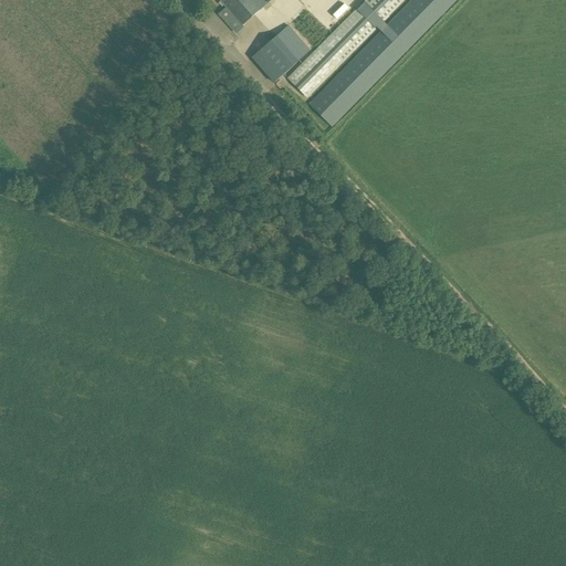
[(219,0),(229,10),(239,0),(219,0)]
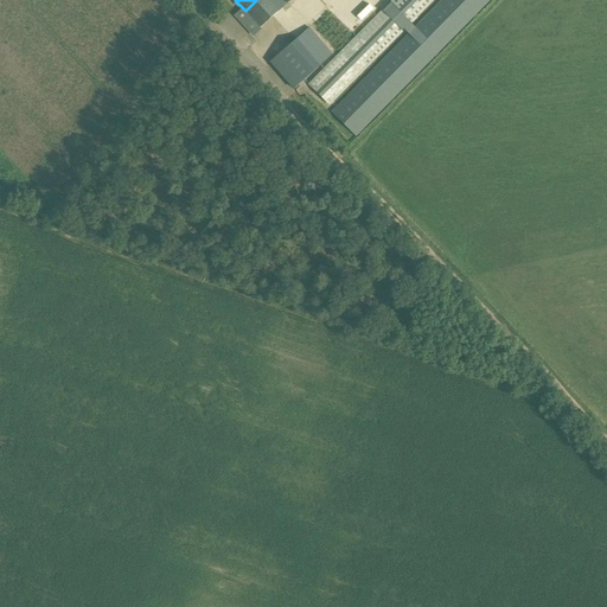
[(287,2),(285,0),(256,0),(246,11),(260,27),(287,2)]
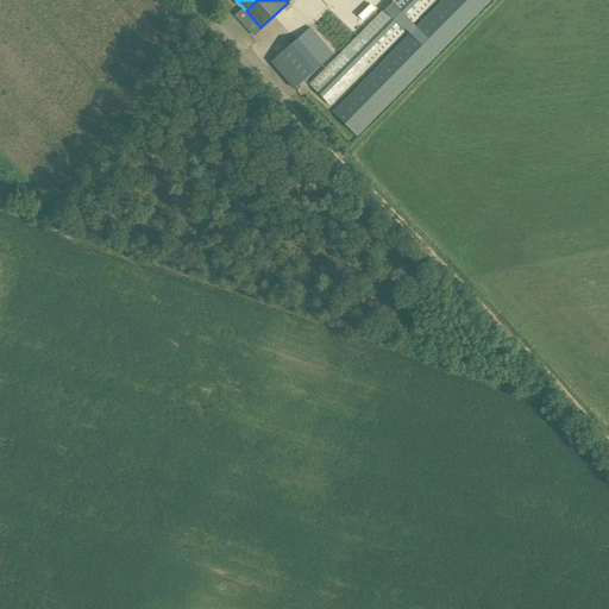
[(435,0),(393,0),(309,85),(331,106),(435,0)]
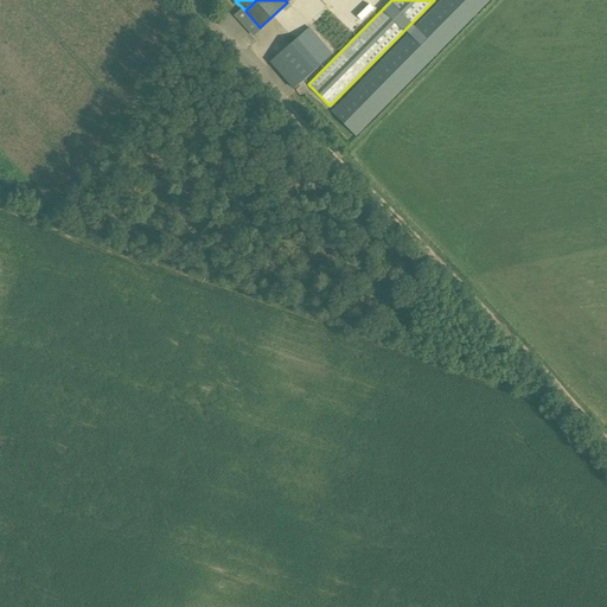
[(357,138),(491,0),(440,0),(331,112),(357,138)]
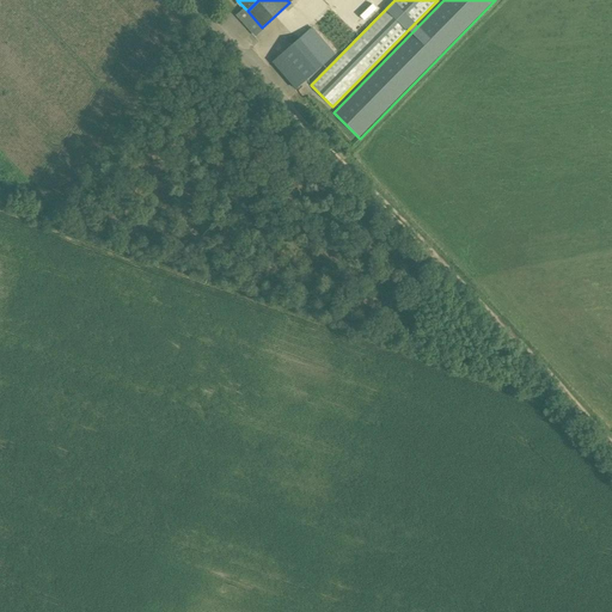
[(297,90),(336,55),(312,28),(271,62),(297,90)]
